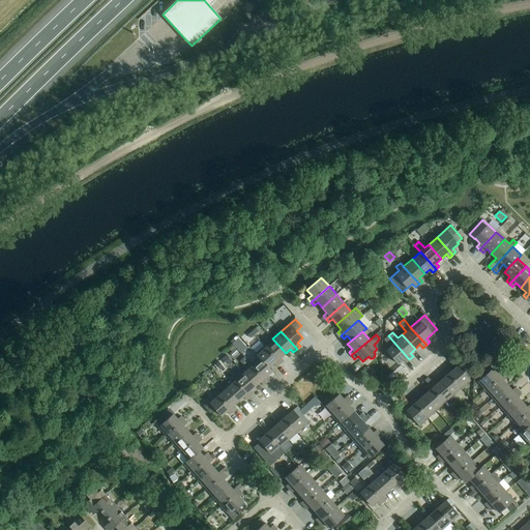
[(409,359),(393,342),(388,335),(383,340),(389,346),(385,349),(398,363),(403,359),(406,362),(409,359)]
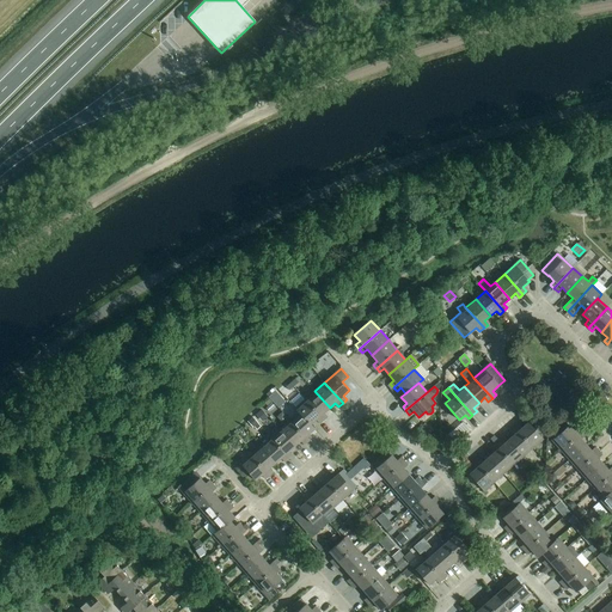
[(314,391),(305,399),(324,420),(328,417),(324,412),(330,408),(314,391)]
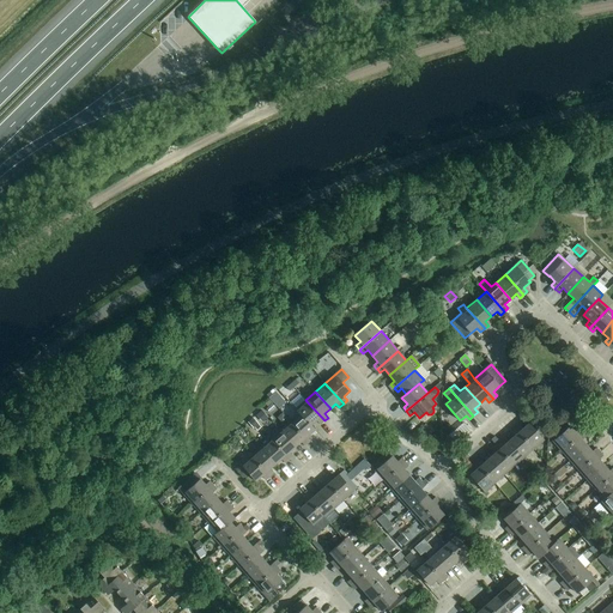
[(275,393),(269,398),(274,404),(280,398),(275,393)]
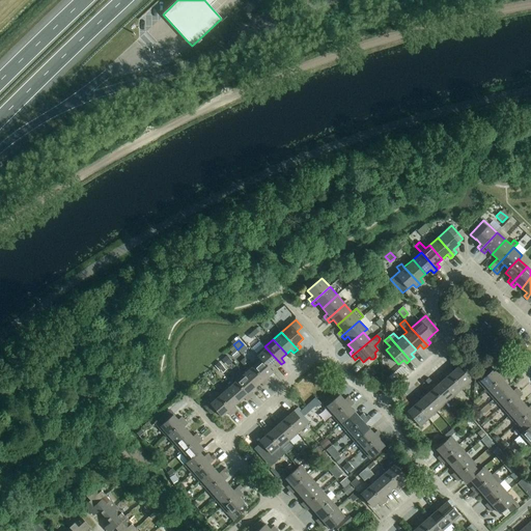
[(256,355),(259,358),(269,368),(270,368),(274,364),(277,367),(281,364),(264,346),(256,355)]
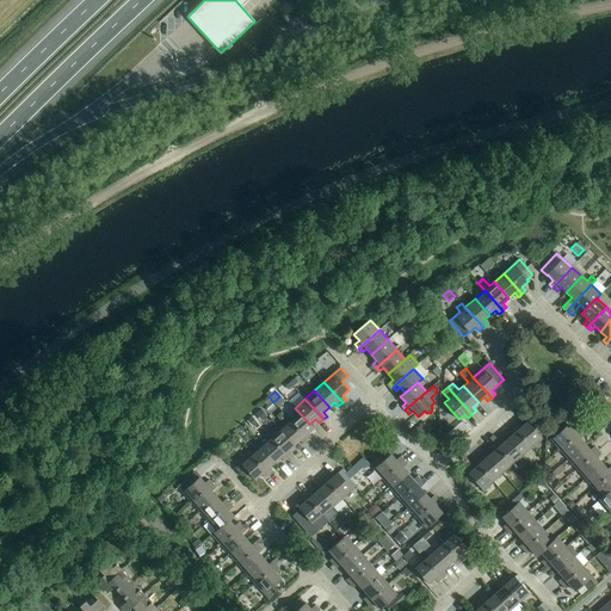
[(261,409),(255,414),(261,421),(267,417),(261,409)]
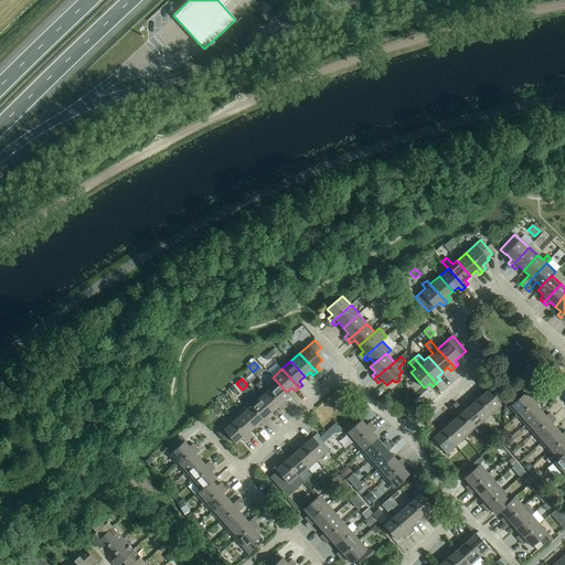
[(276,381),(267,388),(284,407),(288,404),(285,401),(290,395),(287,392),(286,392),(276,381)]
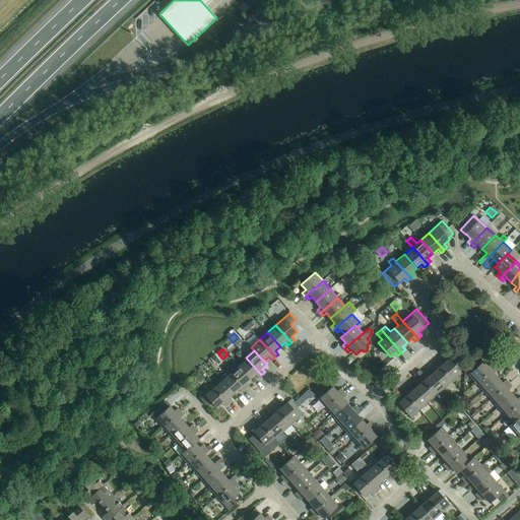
[(219,360),(214,354),(210,359),(215,364),(219,360)]
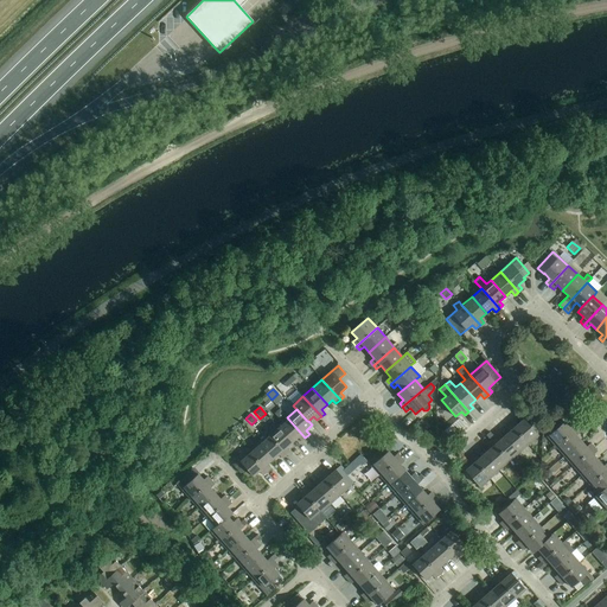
[(548,436),(556,446),(576,428),(574,425),(569,428),(563,422),(558,416),(548,427),(553,432),(548,436)]
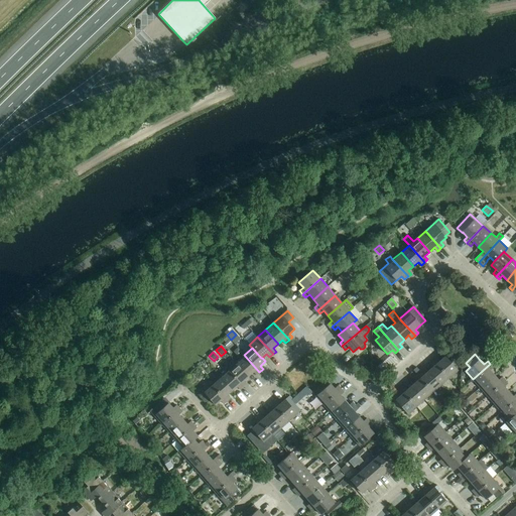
[(244,355),(236,362),(248,376),(253,372),(256,375),(259,372),(244,355)]
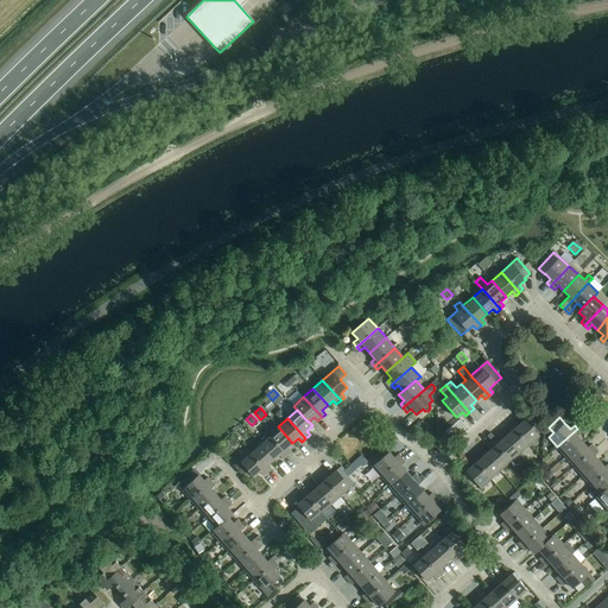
[(514,422),(511,424),(529,445),(539,436),(525,419),(518,425),(514,422)]
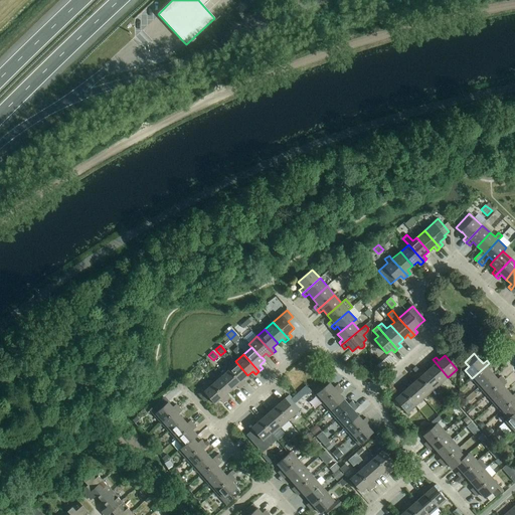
[(433,366),(427,370),(440,384),(448,377),(433,359),(430,362),(433,366)]
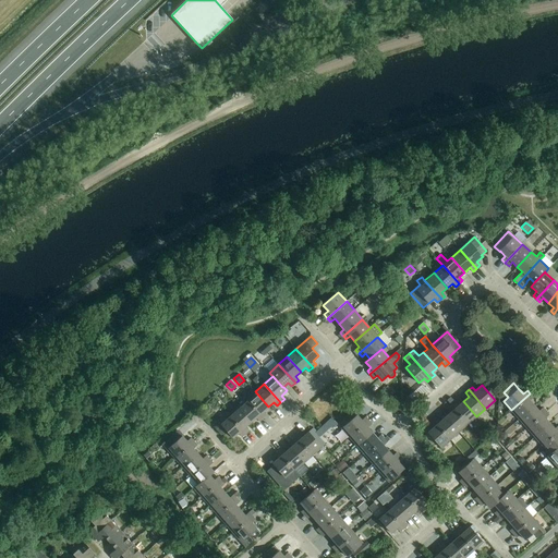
[(255,391),(246,399),(263,417),(266,415),(263,411),(268,407),(255,391)]
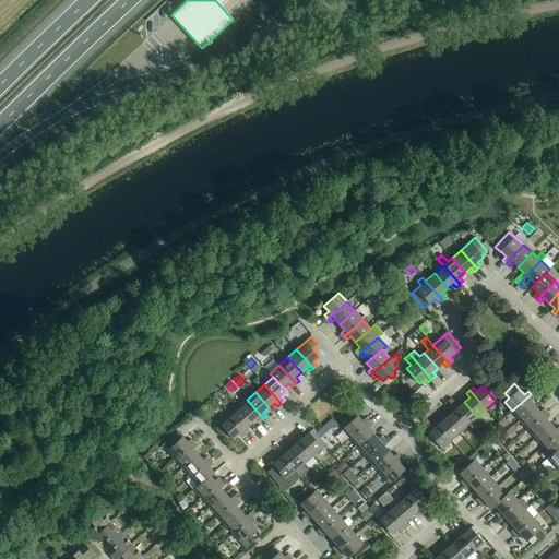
[(534,399),(531,394),(512,411),(520,420),(535,406),(531,401),(534,399)]
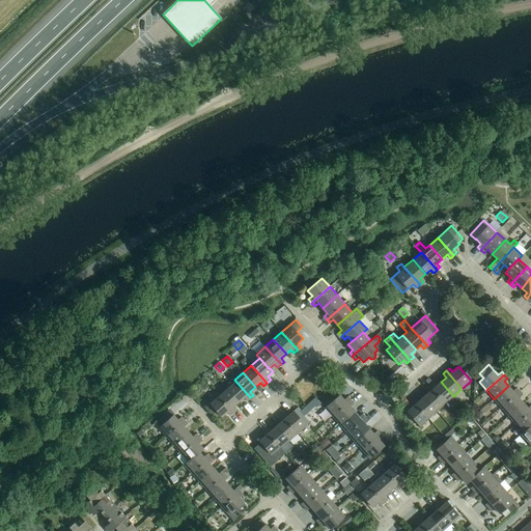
[(425,381),(429,386),(445,403),(453,396),(441,382),(436,386),(428,378),(425,381)]
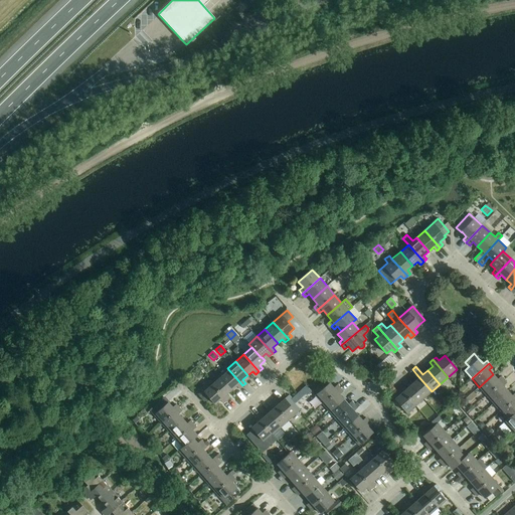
[(227,368),(219,375),(231,389),(236,385),(239,388),(242,385),(227,368)]
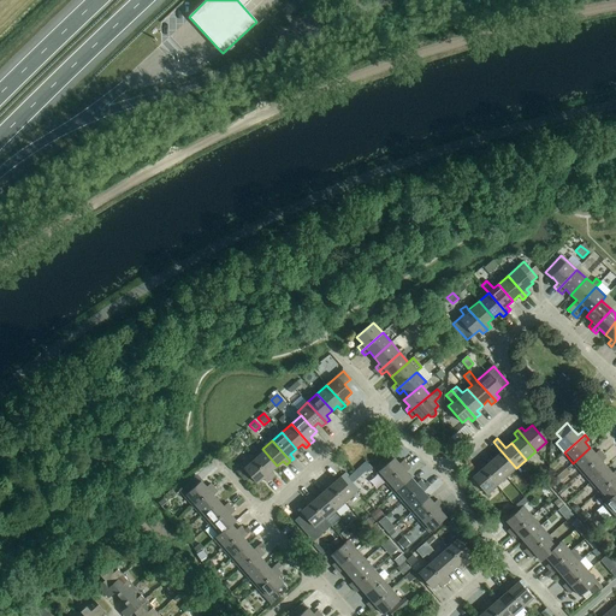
[(498,455),(492,460),(507,477),(516,468),(498,448),(495,451),(498,455)]
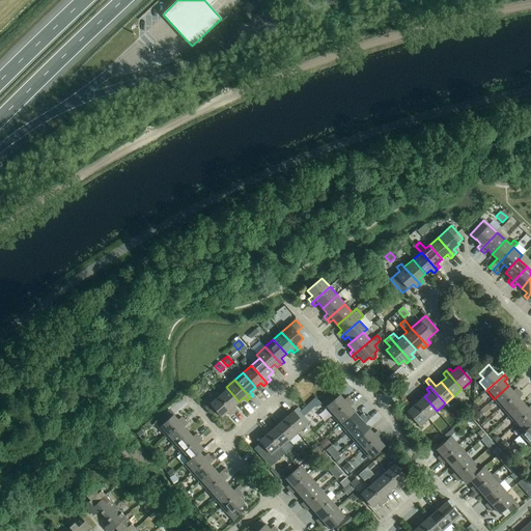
[(494,399),(501,408),(520,391),(516,388),(512,391),(508,386),(494,399)]
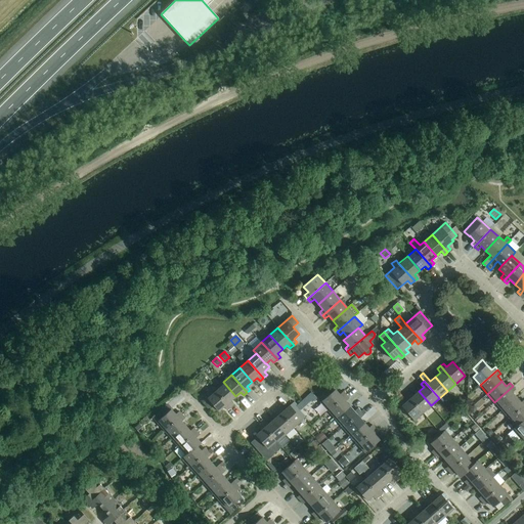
[(223,382),(215,389),(230,407),(233,404),(230,400),(235,396),(223,382)]
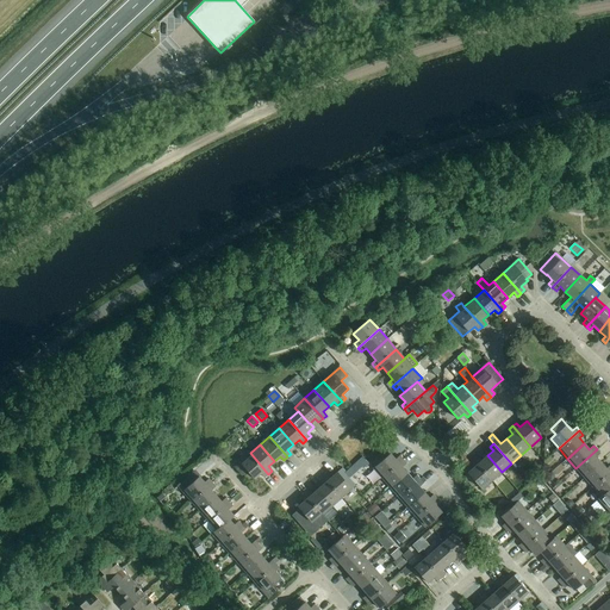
[(378,464),(390,454),(385,449),(374,459),(378,464)]
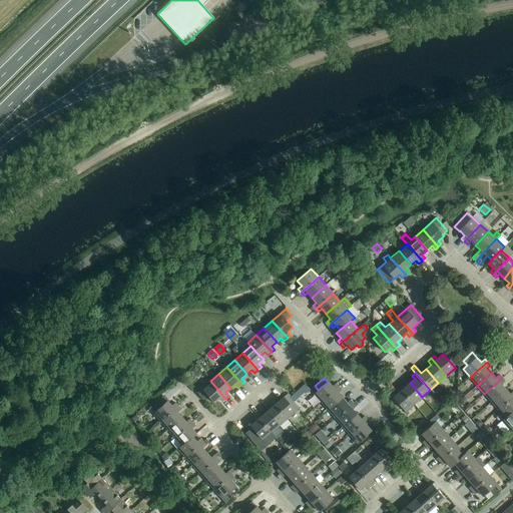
[(484,394),(491,402),(505,390),(501,385),(504,382),(502,378),(484,394)]
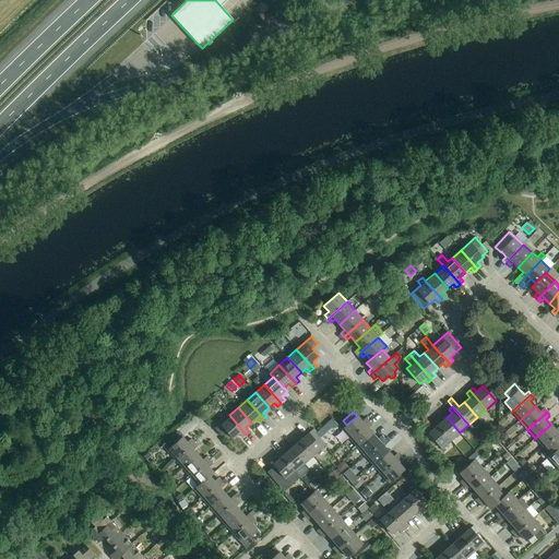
[(246,435),(229,415),(214,428),(222,436),(226,431),(233,439),(239,433),(242,438),(246,435)]
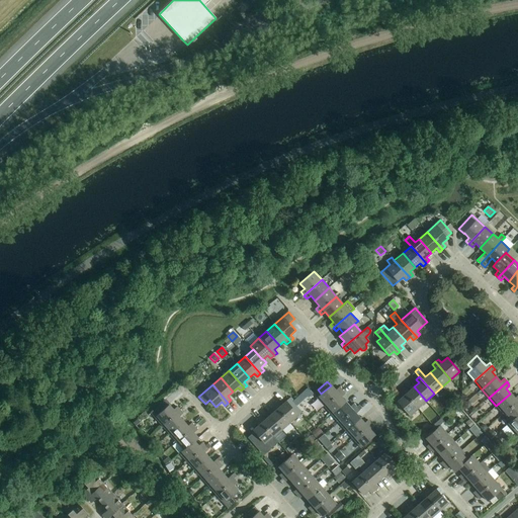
[(317,398),(325,406),(342,391),(339,387),(336,391),(331,384),(331,385),(321,394),(317,398)]
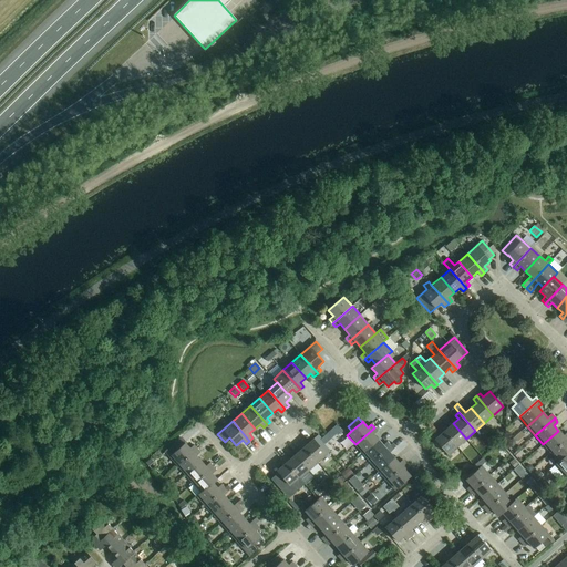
[(444,424),(441,428),(457,446),(466,439),(453,423),(447,429),(444,424)]
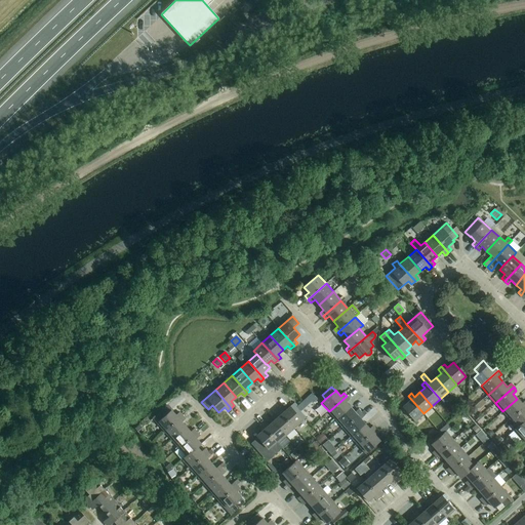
[(312,393),(308,397),(313,403),(317,399),(312,393)]
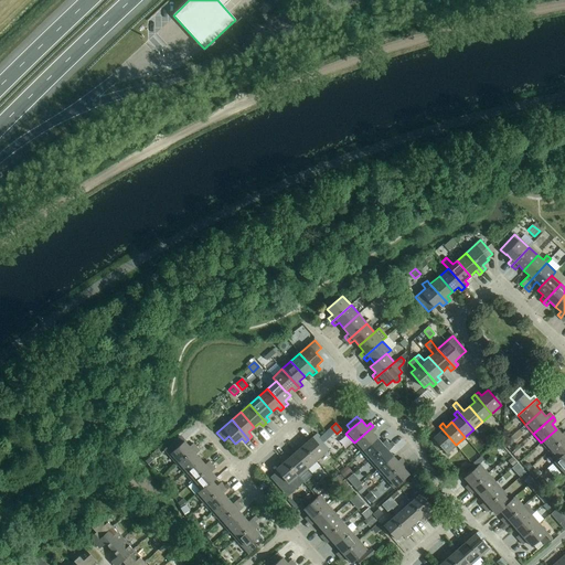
[(354,443),(362,451),(377,438),(372,433),(376,429),(373,426),(354,443)]
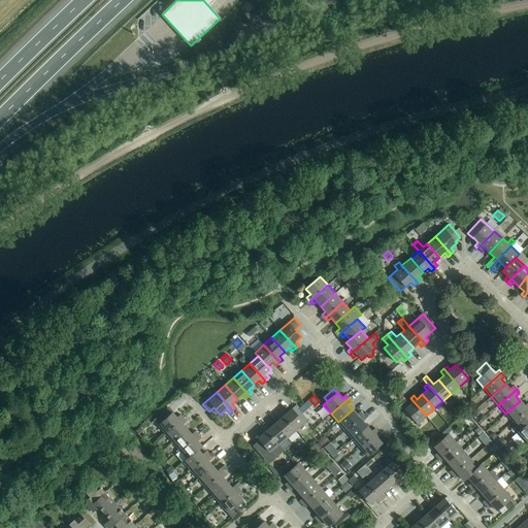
[(426,416),(410,398),(407,401),(410,404),(404,409),(418,424),(426,416)]
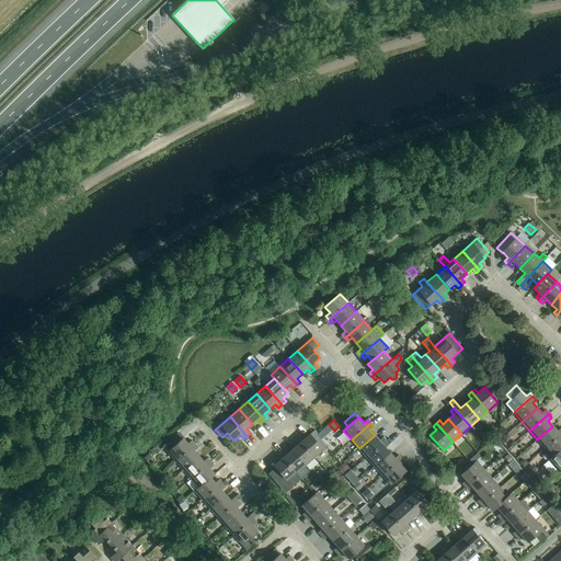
[(537,439),(546,448),(560,434),(560,427),(557,431),(552,426),(537,439)]
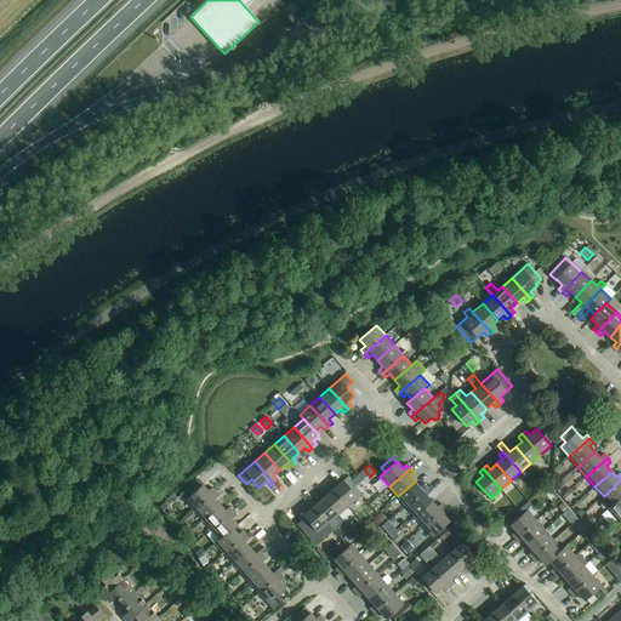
[(334,482),(330,485),(348,507),(363,494),(358,488),(353,491),(343,480),(337,486),(334,482)]
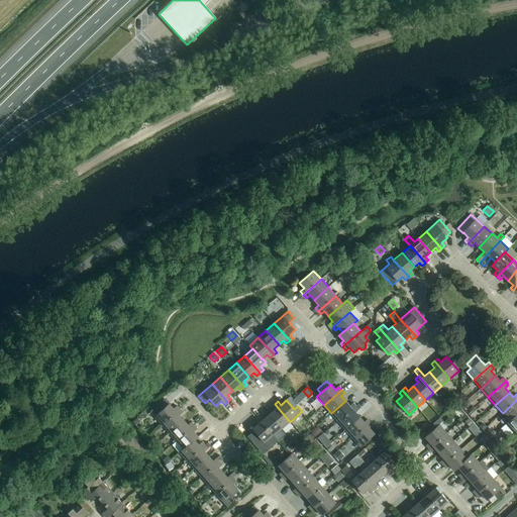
[(516,400),(503,413),(509,420),(510,421),(516,414),(516,400)]
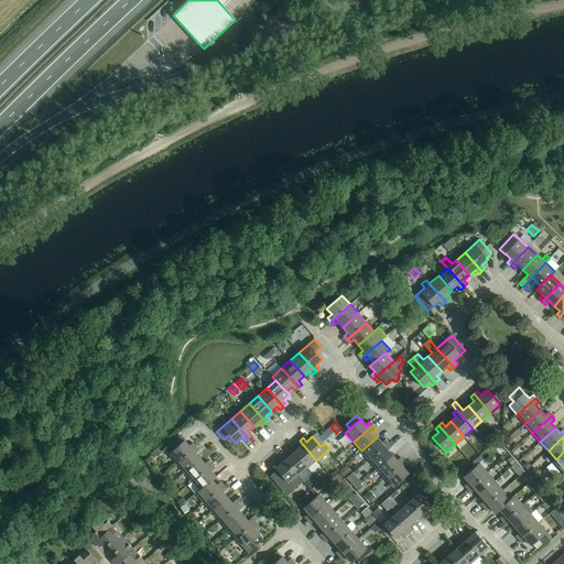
[(361,451),(369,459),(388,443),(384,440),(381,443),(377,437),(361,451)]
